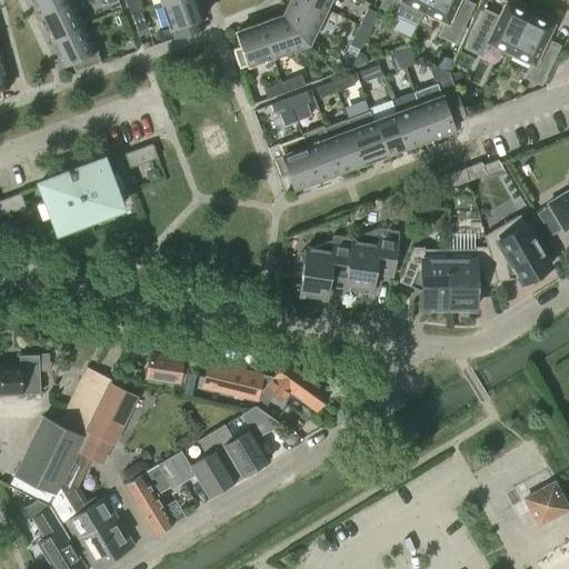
[(70,0),(31,0),(40,17),(71,1),(70,0)]
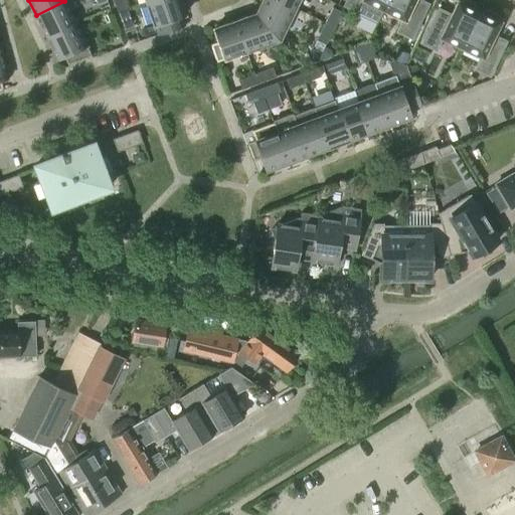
[(112,0),(118,13),(127,10),(123,0),(112,0)]
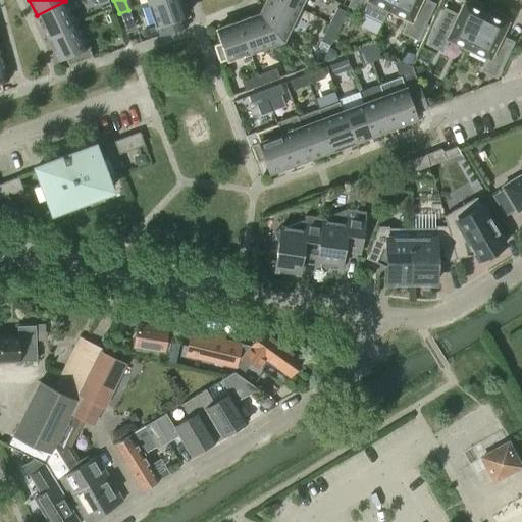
[(187,14),(181,0),(158,0),(148,3),(159,36),(187,25),(183,16),(187,14)]
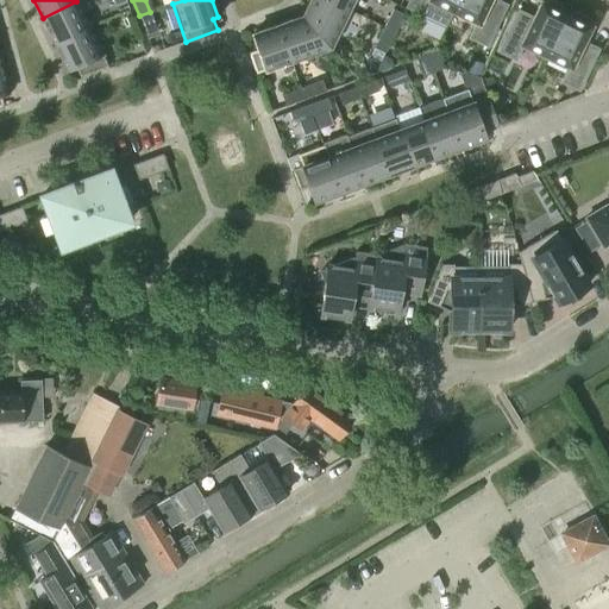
[(347,8),(330,0),(309,0),(302,17),(330,46),(347,8)]
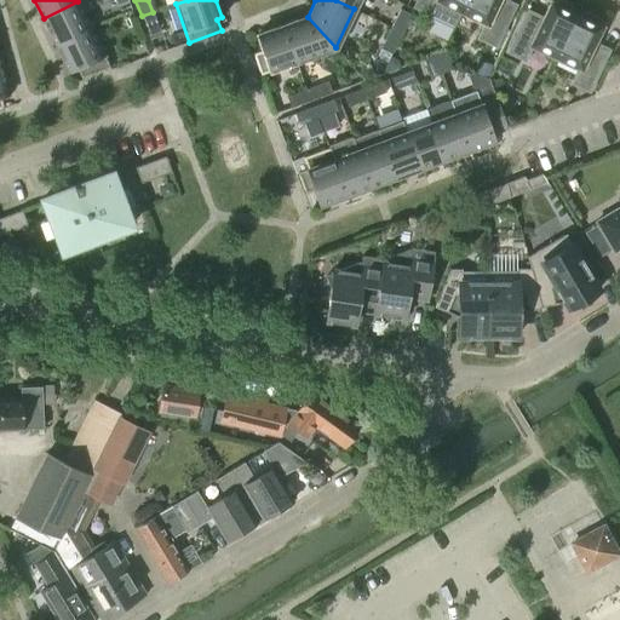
[(417,0),(414,6),(454,26),(461,12),(466,0),(417,0)]
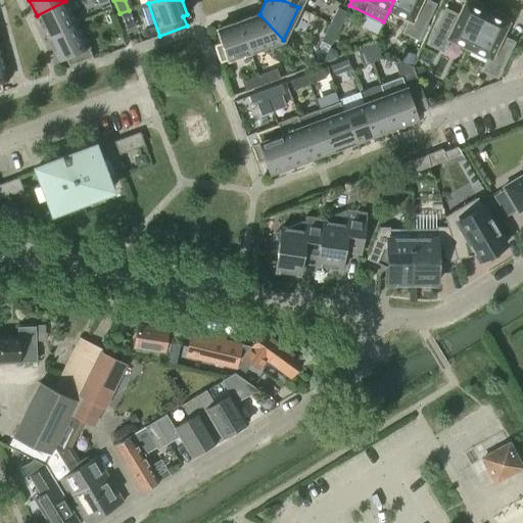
[(393,0),(389,10),(410,20),(403,32),(417,38),(429,13),(417,8),(420,0),(393,0)]
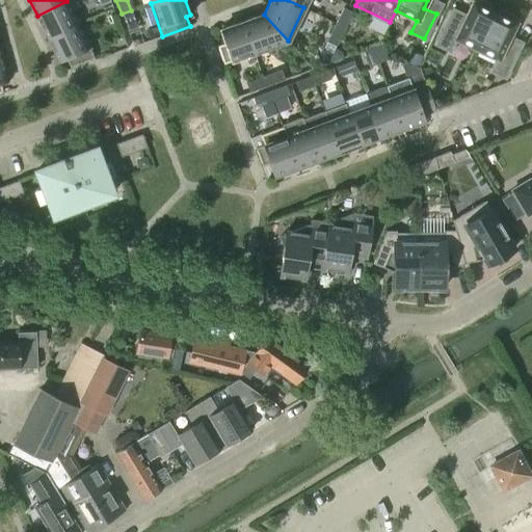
[(475,2),(472,1),(460,25),(448,20),(435,45),(450,51),(455,40),(476,49),(495,11),(491,10),(489,5),(480,0),(475,2)]
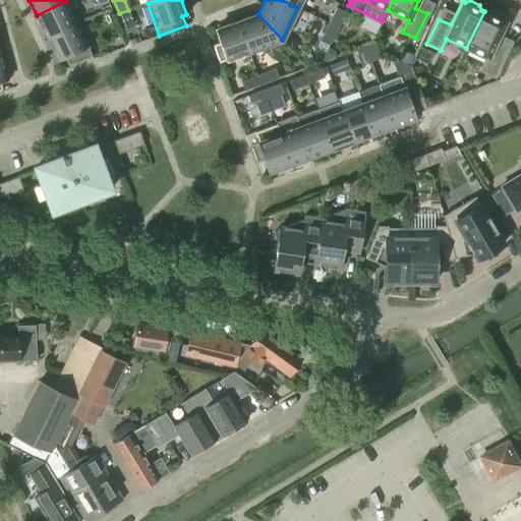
[(65,1),(37,15),(48,37),(76,23),(65,1)]
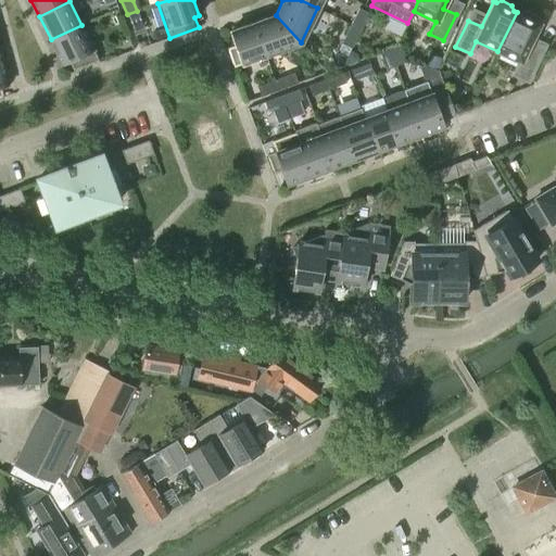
[(351,24),(361,28),(368,13),(358,9),(351,24)]
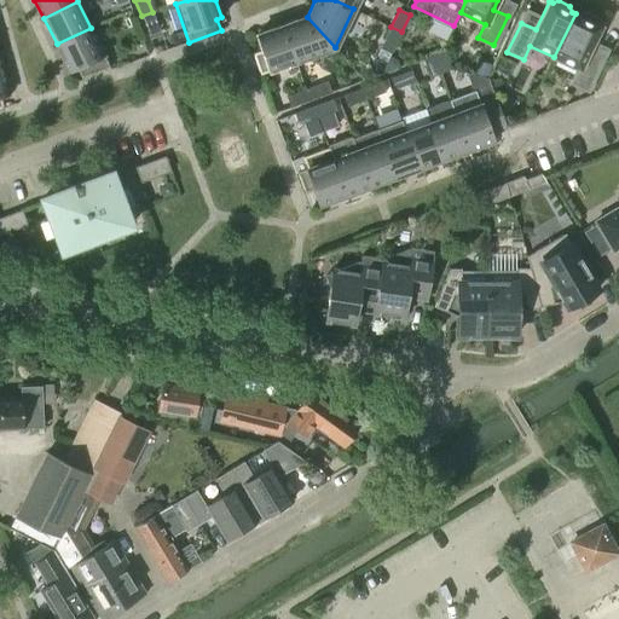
[(160,32),(152,12),(142,16),(149,35),(160,32)]
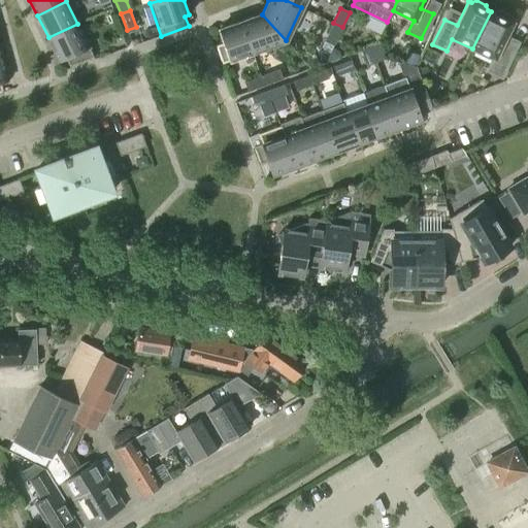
[(491,11),(472,48),(493,59),(488,70),(501,77),(513,53),(500,46),(513,22),(509,21),(507,15),(499,11),(493,12),(491,11)]
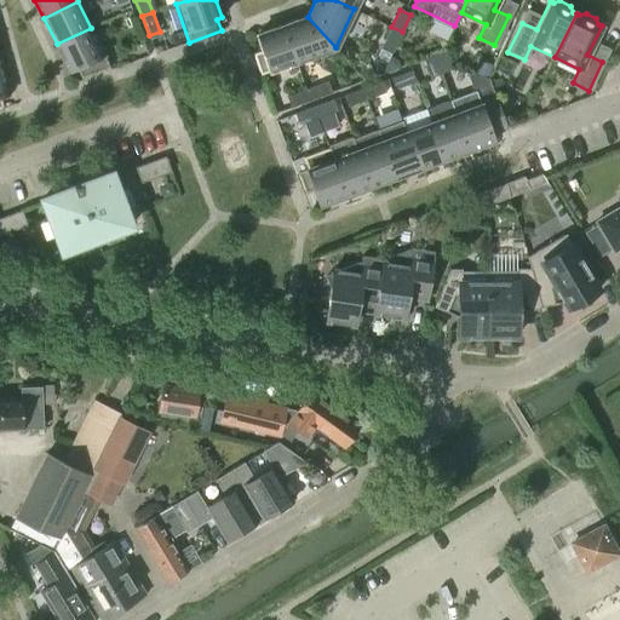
[(336,47),(308,17),(282,26),(294,62),(336,47)]
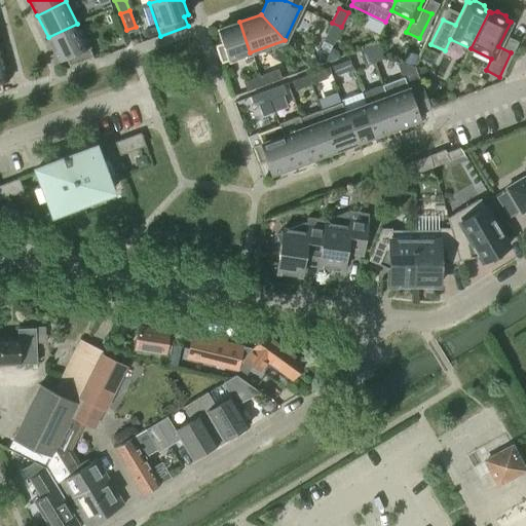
[(250,52),(239,22),(218,29),(223,42),(215,45),(221,63),(250,52)]
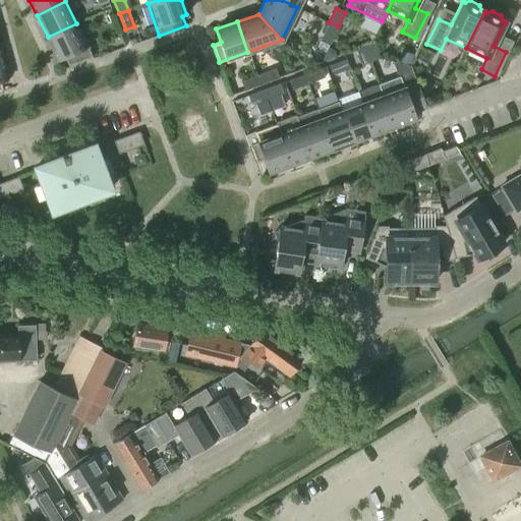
[(338,26),(329,22),(320,41),(329,46),(338,26)]
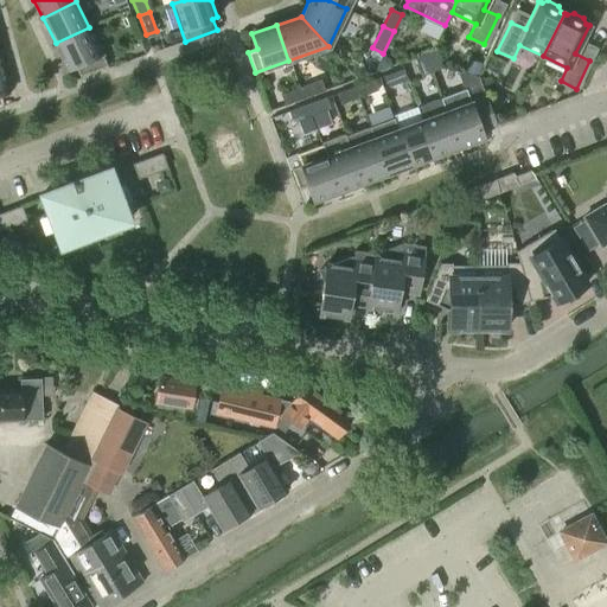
[(108,66),(89,27),(56,43),(68,70),(76,66),(80,76),(108,66)]
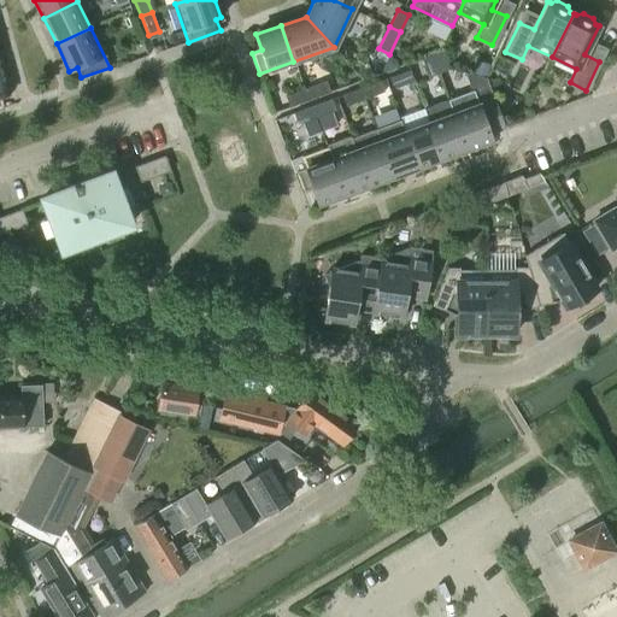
[(439,74),(450,69),(442,50),(432,54),(439,74)]
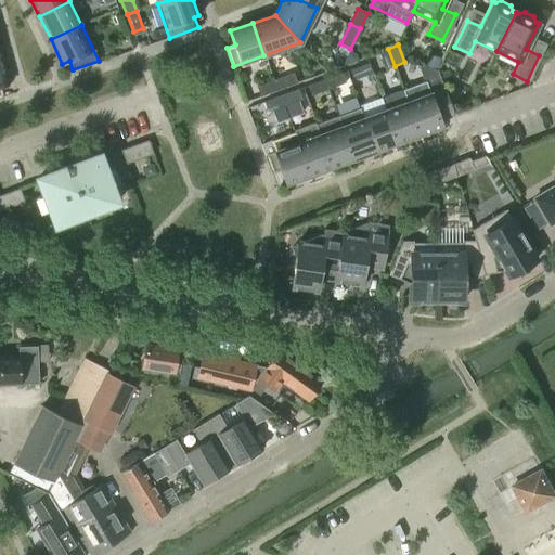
[(385,69),(395,66),(388,49),(378,52),(385,69)]
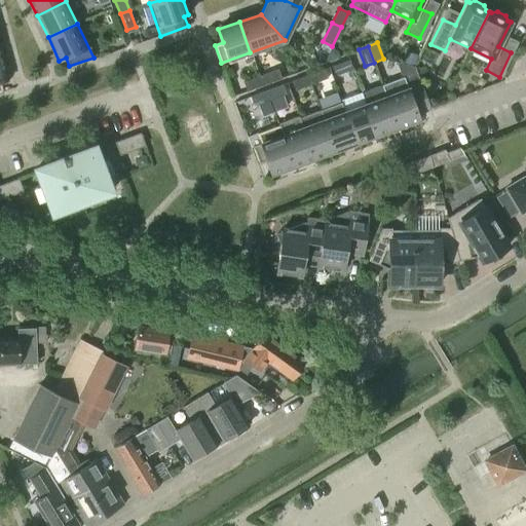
[(404,55),(402,66),(414,68),(417,58),(404,55)]
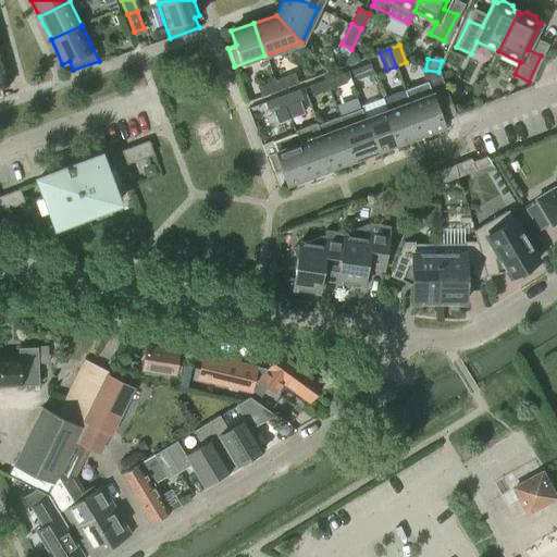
[(373,73),(370,63),(353,70),(357,79),(373,73)]
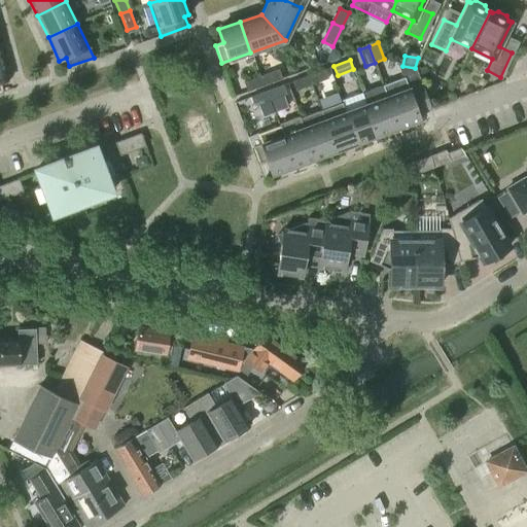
[(402,66),(396,64),(401,78),(405,77),(417,72),(415,68),(402,66)]
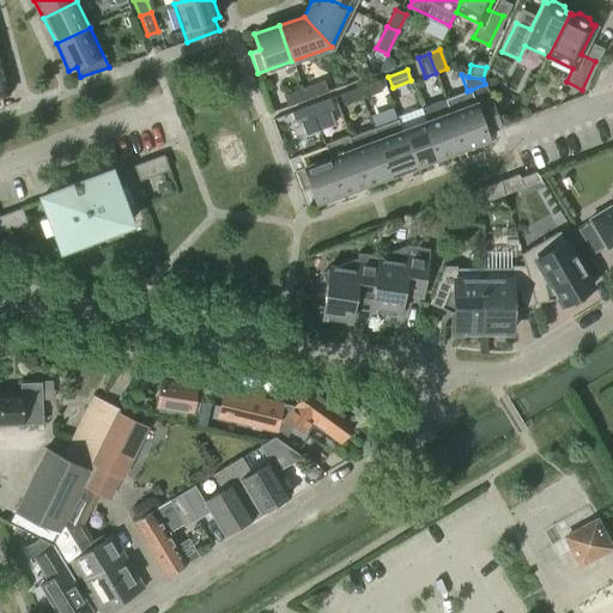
[(301,89),(304,101),(328,92),(325,80),(301,89)]
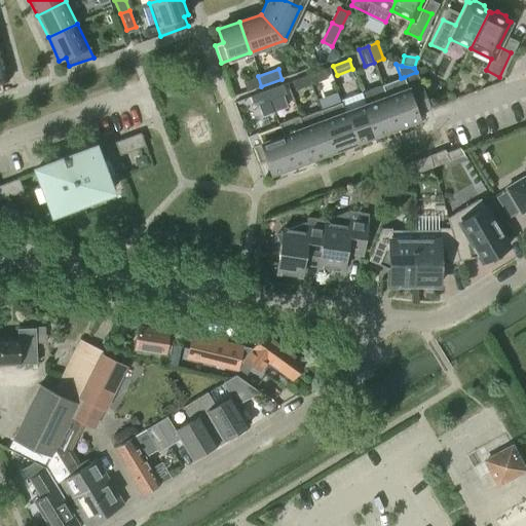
[(324,69),(306,76),(309,85),(328,79),(324,69)]
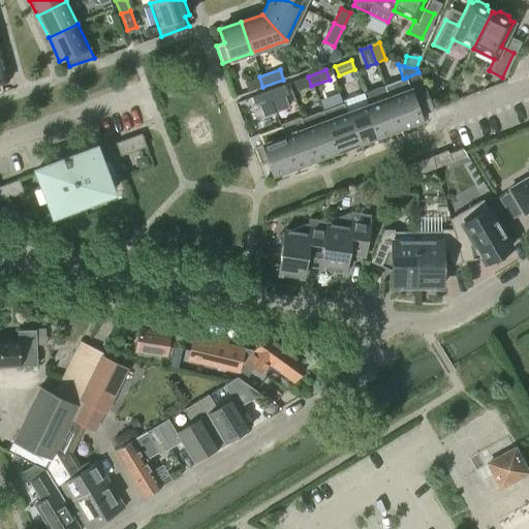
[(262,87),(259,76),(245,83),(248,92),(262,87)]
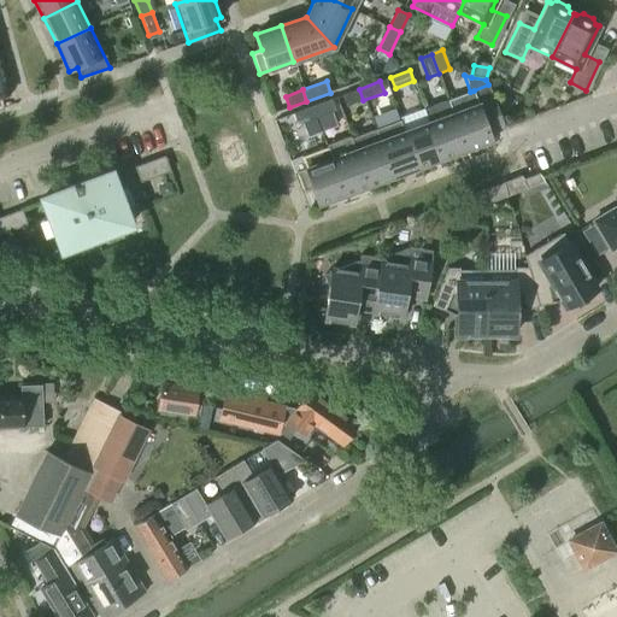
[(359,89),(356,90),(342,95),(346,106),(363,100),(359,89)]
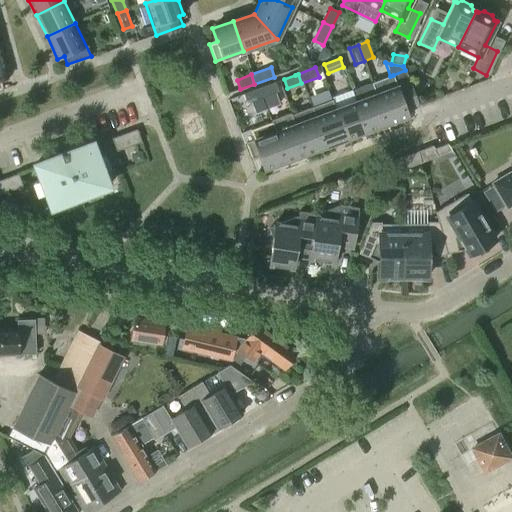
[(408,116),(406,110),(419,106),(410,81),(397,86),(393,75),(390,76),(372,82),(387,124),(408,116)]
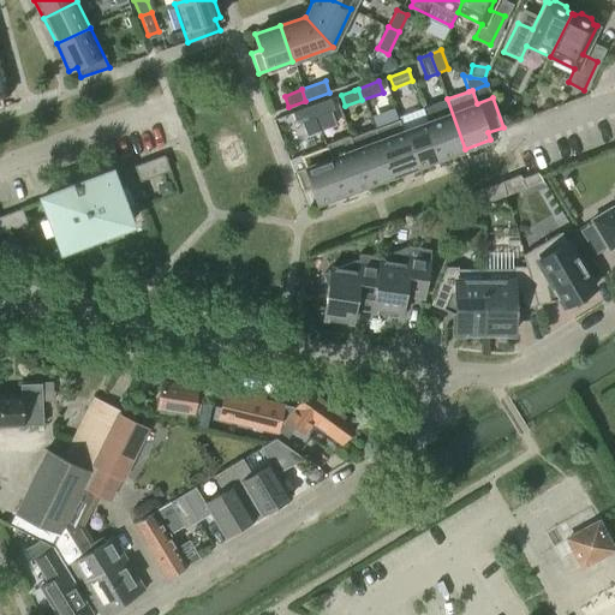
[(330,99),(311,106),(315,118),(334,111),(330,99)]
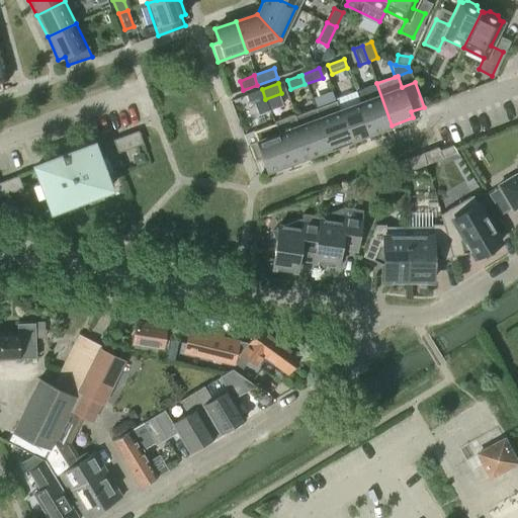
[(392,125),(376,83),(355,91),(359,102),(358,103),(370,134),(392,125)]
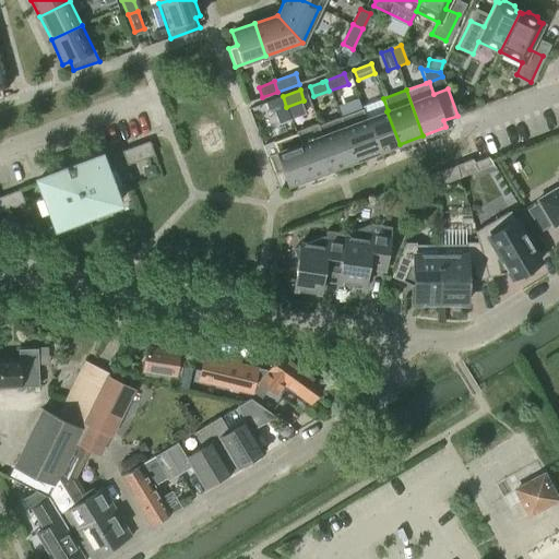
[(286,107),(283,96),(265,103),(269,113),(286,107)]
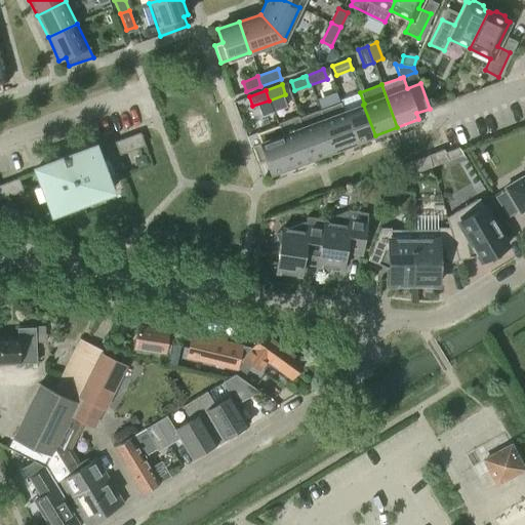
[(342,112),(345,112),(340,102),(318,110),(333,151),(355,143),(342,112)]
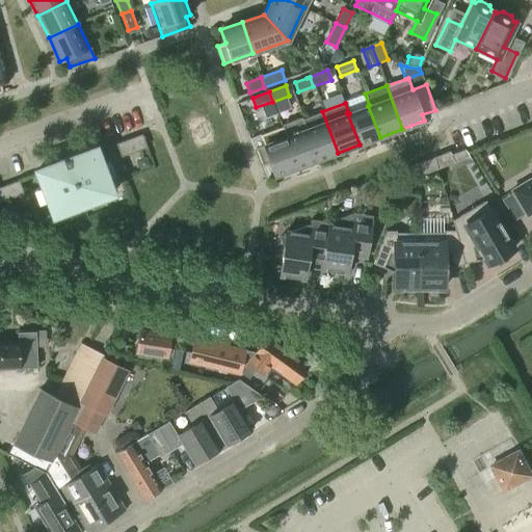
[(368,106),(349,113),(347,113),(360,144),(380,137),(368,106)]
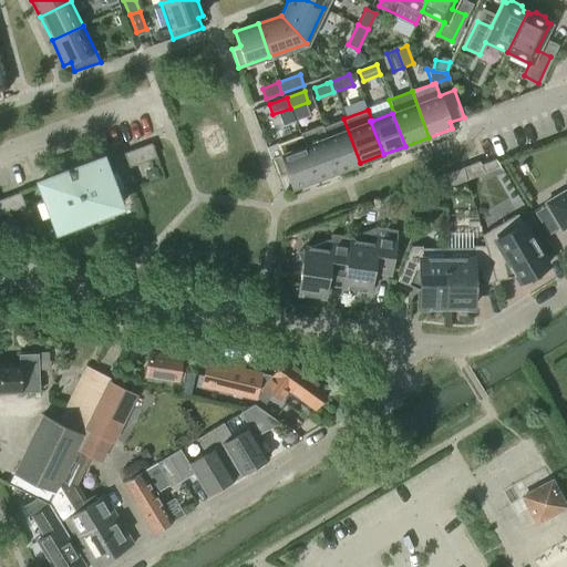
[(360,163),(343,119),(322,126),(339,171),(360,163)]
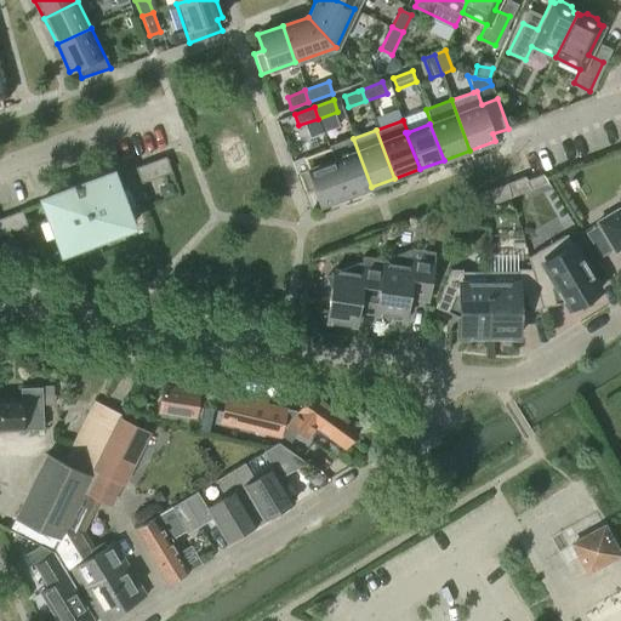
[(371,187),(353,138),(353,137),(329,146),(329,148),(347,195),(371,187)]
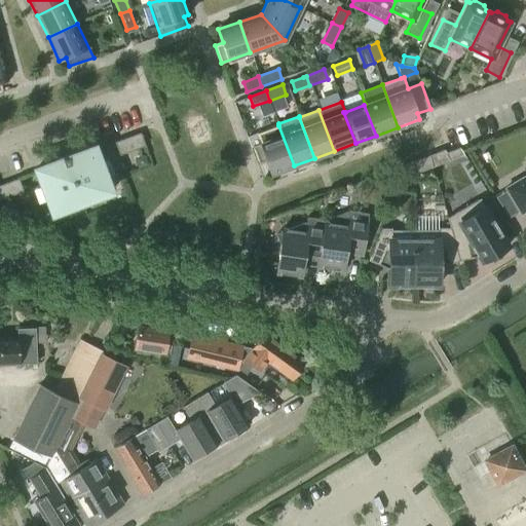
[(257,134),(260,143),(253,146),(259,163),(267,160),(272,174),(294,165),(278,125),(257,134)]
